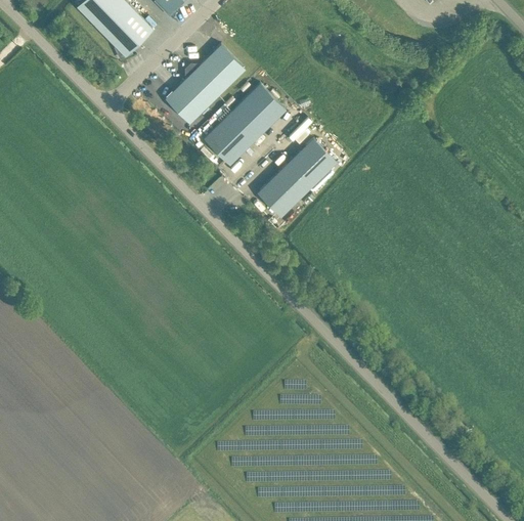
[(121,59),(131,54),(130,52),(153,30),(123,0),(85,0),(77,8),(116,48),(116,49),(121,59)]
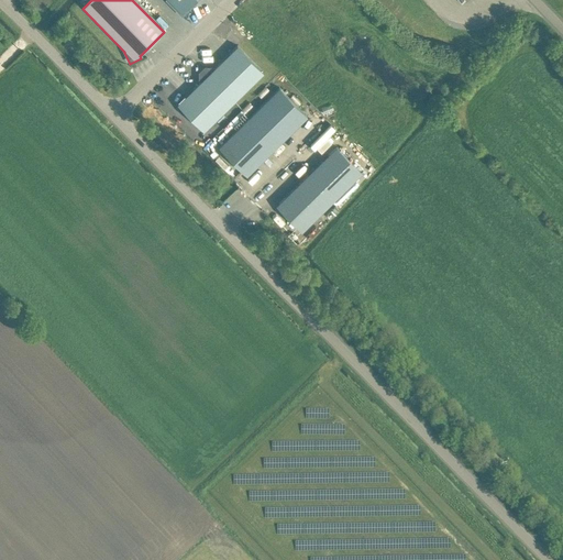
[(166,0),(181,15),(197,0),(166,0)]
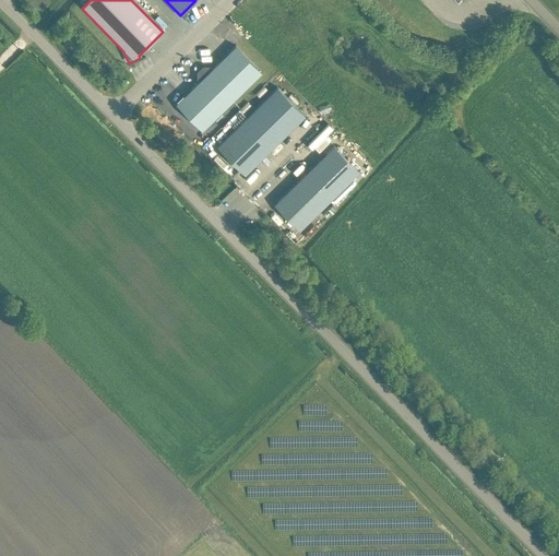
[(197,74),(197,82),(199,84),(176,106),(202,133),(261,74),(235,48),(212,70),(211,69),(202,69),(197,74)]
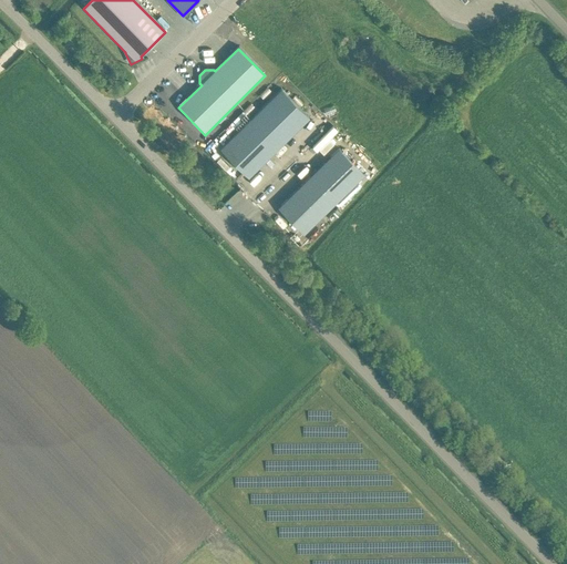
[(309,119),(281,90),(222,150),(249,178),(309,119)]
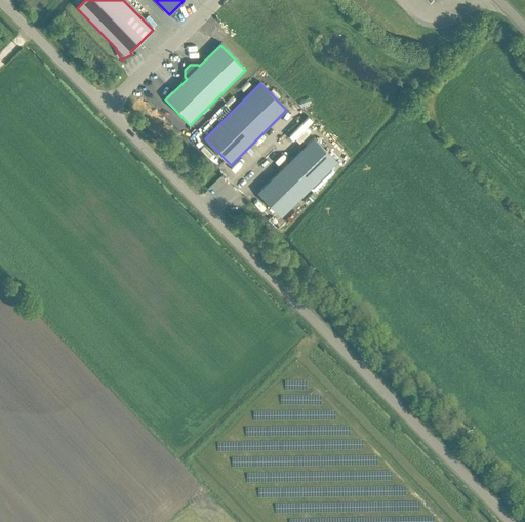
[(337,163),(313,138),(256,194),(281,218),(337,163)]
